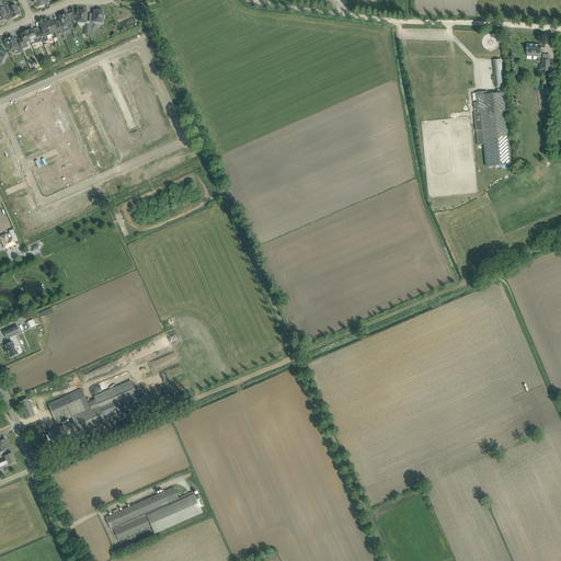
[(16,4),(11,7),(10,8),(8,2),(7,3),(6,1),(1,2),(3,7),(7,14),(10,13),(12,19),(21,15),(16,4)]
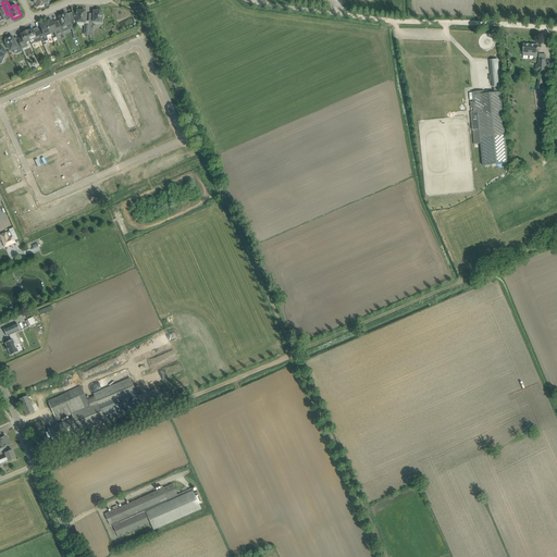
[(86,23),(86,16),(86,11),(77,11),(77,13),(72,14),(73,21),(77,20),(77,23),(86,23)]
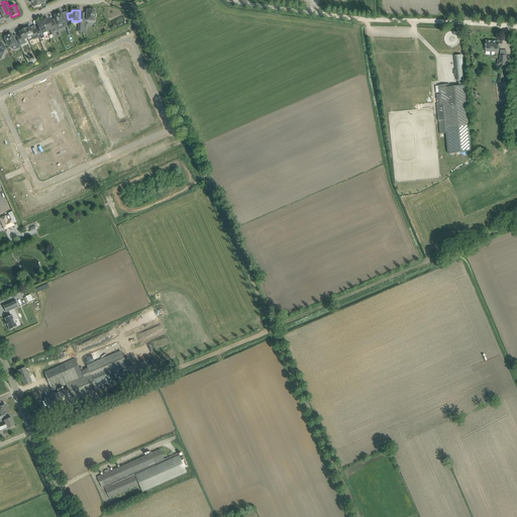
[(96,14),(95,14),(95,11),(94,11),(94,10),(90,10),(90,11),(87,11),(87,17),(83,17),(82,23),(82,32),(83,32),(83,34),(86,34),(86,30),(86,25),(89,25),(89,22),(95,23),(95,21),(95,17),(96,17),(96,16),(96,15),(96,14)]
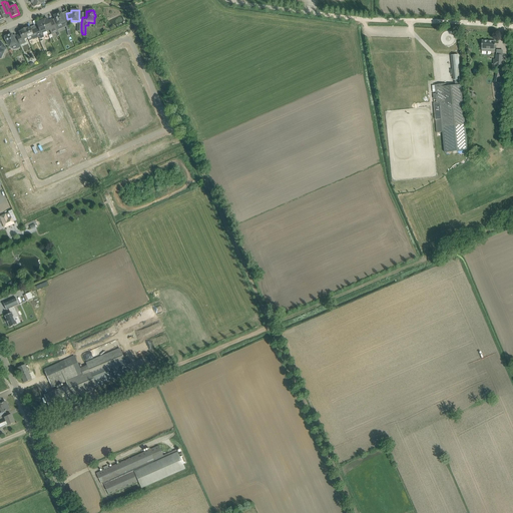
[(54,15),(54,16),(56,20),(58,25),(60,24),(64,26),(65,27),(66,27),(67,30),(68,35),(71,35),(67,19),(66,13),(66,12),(61,14),(61,13),(58,14),(57,13),(55,14),(54,15)]
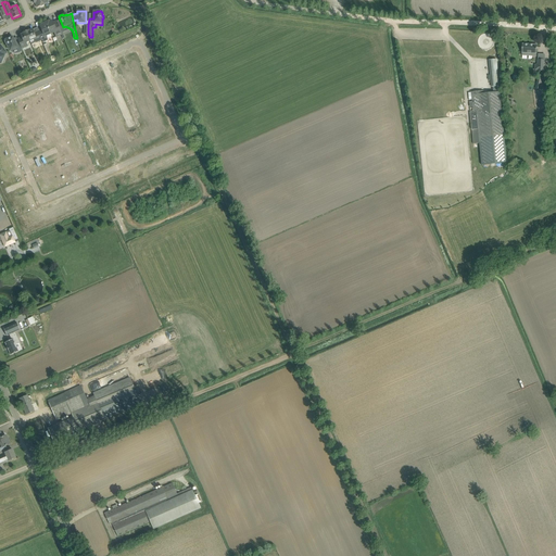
[(49,22),(46,23),(50,34),(53,33),(55,37),(63,35),(61,30),(59,25),(57,21),(52,22),(52,21),(49,23),(49,22)]
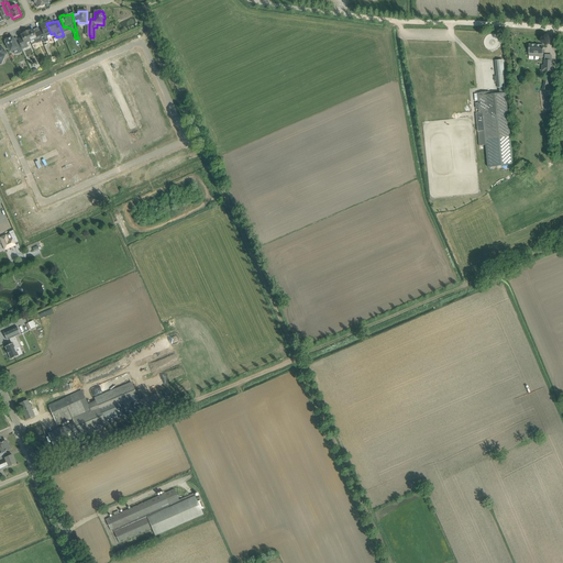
[(47,35),(51,34),(46,23),(43,24),(44,25),(41,26),(37,29),(40,32),(39,32),(42,41),(43,41),(44,43),(48,41),(47,35)]
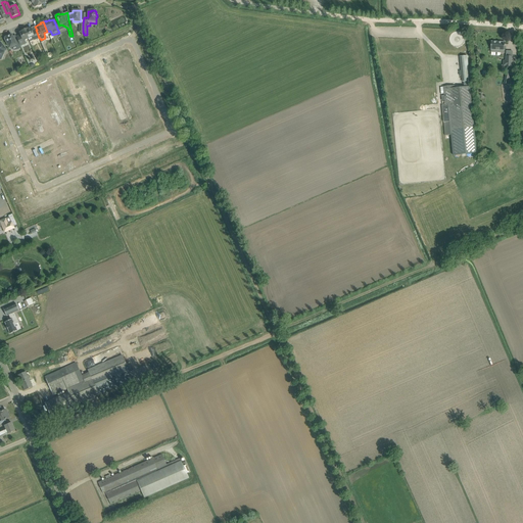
[(33,32),(31,29),(31,28),(28,29),(27,29),(25,30),(29,39),(30,42),(34,40),(34,41),(39,38),(36,30),(33,32)]
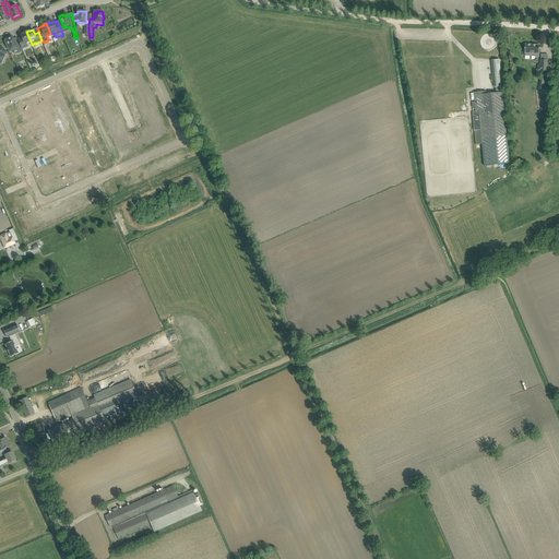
[(26,43),(31,42),(26,32),(23,33),(23,34),(20,35),(22,37),(18,39),(22,49),(27,47),(26,43)]
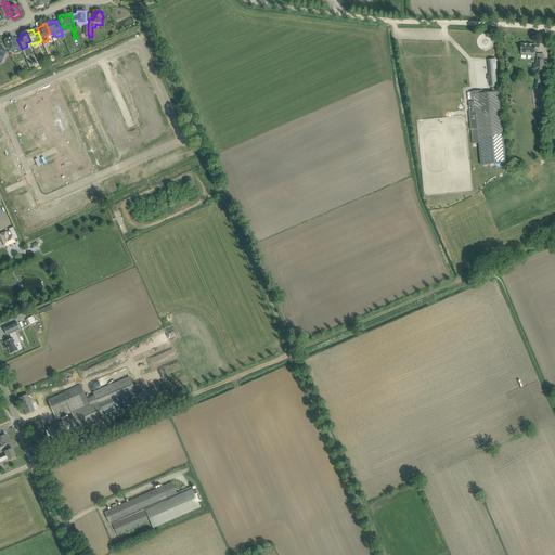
[(22,49),(17,39),(16,37),(13,39),(12,37),(12,38),(11,38),(10,37),(5,39),(7,41),(5,41),(8,47),(9,47),(10,50),(11,50),(12,52),(13,53),(14,53),(16,53),(18,53),(21,52),(21,51),(22,50),(22,49)]
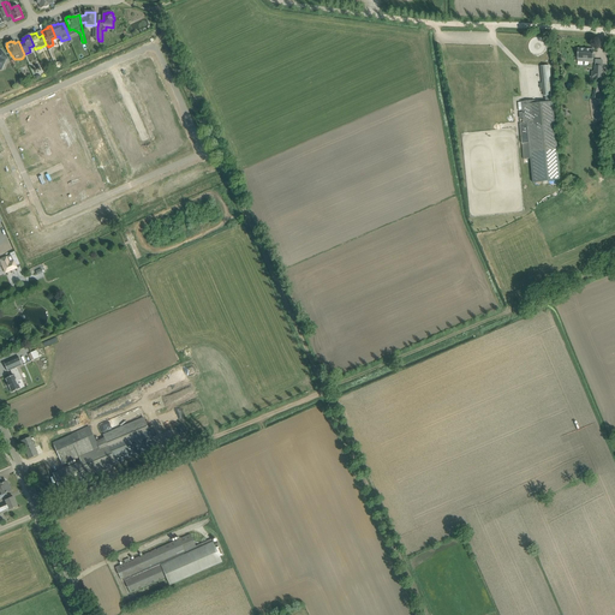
[(593,59),(595,49),(578,49),(578,51),(577,51),(577,54),(578,55),(578,59),(578,61),(593,63),(593,59)]
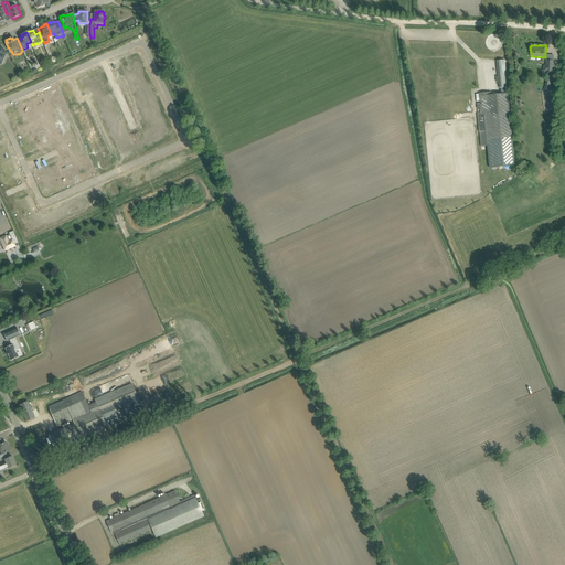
[(500,88),(508,88),(504,60),(497,61),(500,88)]
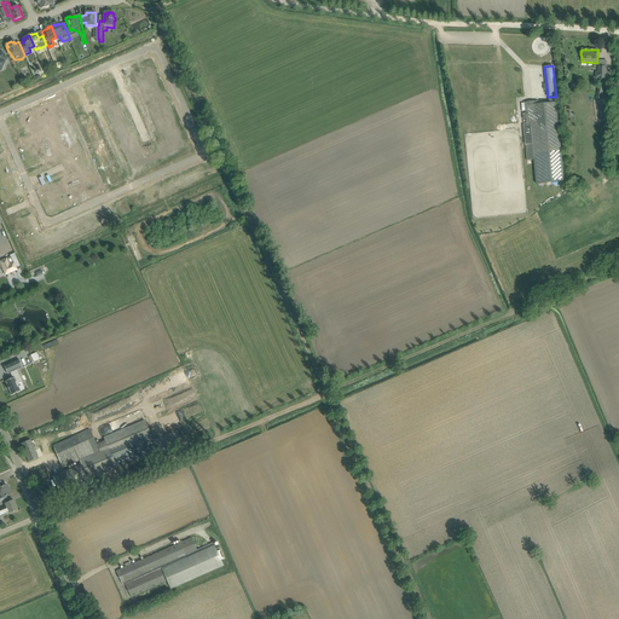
[(606,79),(607,67),(599,67),(599,73),(596,73),(596,79),(599,79),(606,79)]
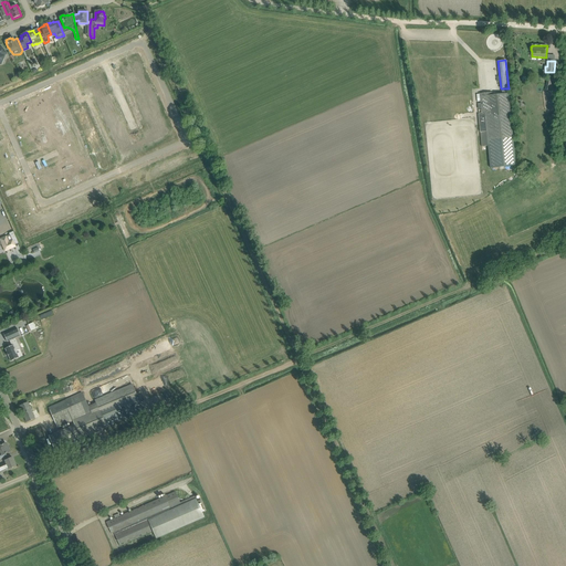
[(49,92),(42,95),(46,106),(53,103),(54,106),(58,104),(55,98),(52,100),(49,92)]
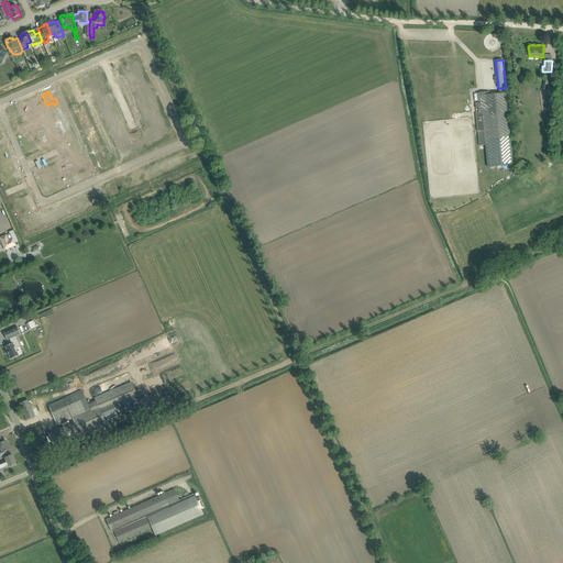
[(490,91),(477,94),(479,117),(478,117),(481,146),(486,145),(488,167),(514,165),(506,94),(490,95),(490,91)]
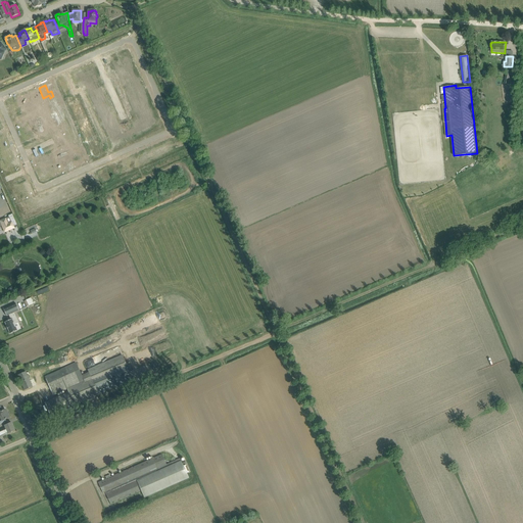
[(36,97),(33,99),(35,104),(39,103),(38,100),(43,98),(39,88),(33,90),(36,97)]
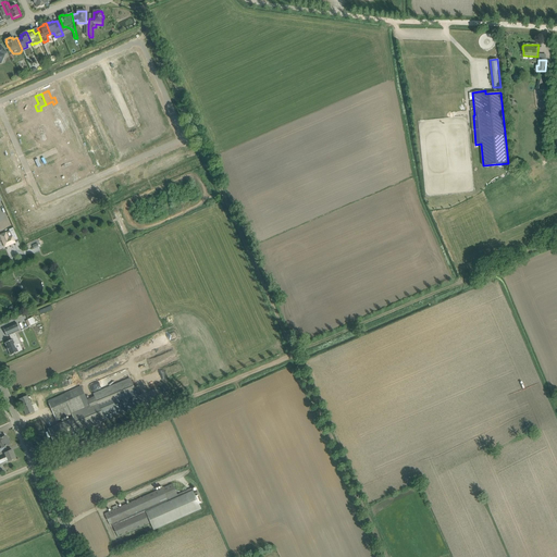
[(24,101),(17,103),(22,115),(28,112),(29,114),(33,113),(31,107),(27,109),(24,101)]
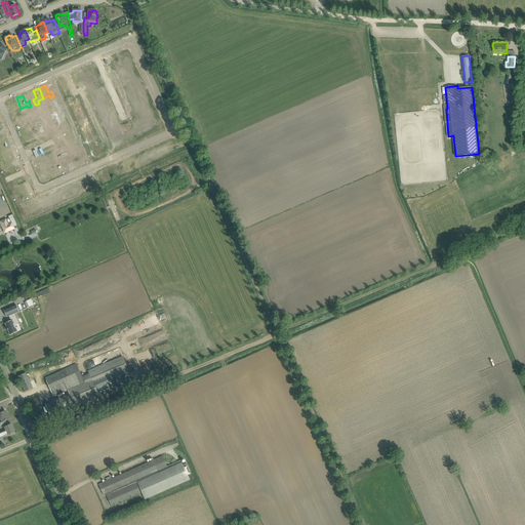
[(13,108),(10,109),(13,115),(16,113),(15,111),(22,109),(21,109),(16,97),(10,101),(13,108)]
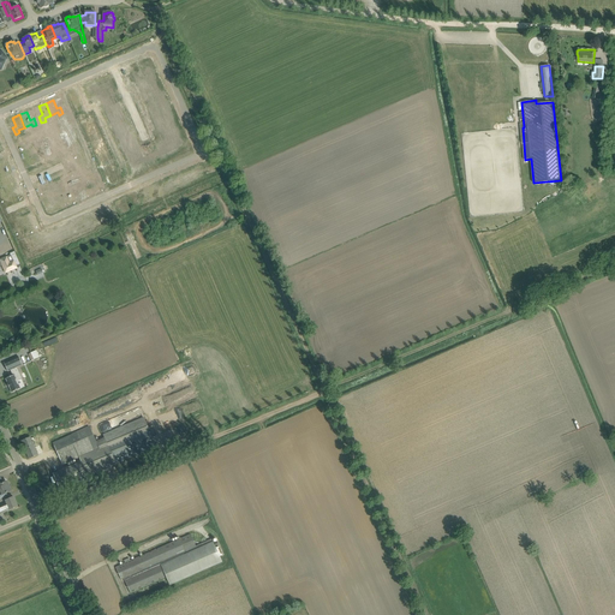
[(71,119),(60,124),(63,130),(73,126),(71,119)]
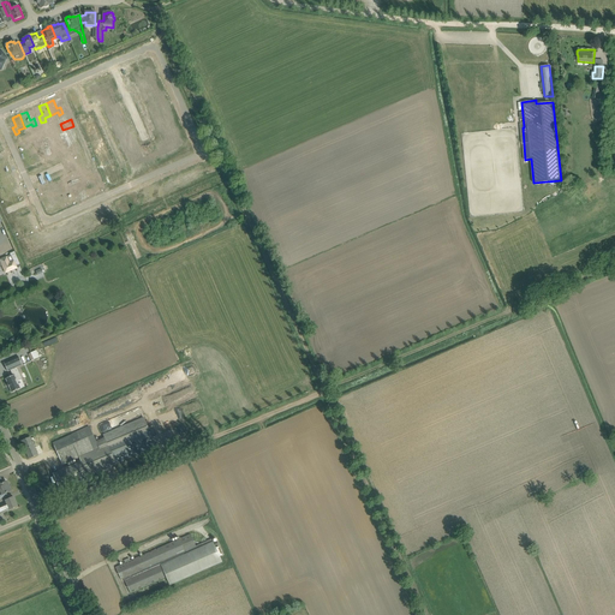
[(73,126),(63,130),(66,136),(76,132),(73,126)]
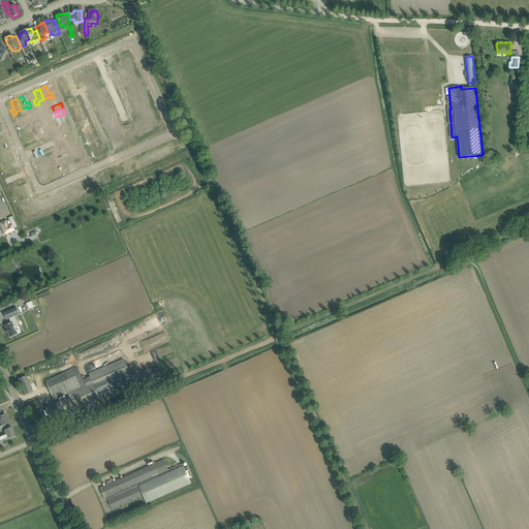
[(65,114),(57,117),(59,122),(67,118),(65,114)]
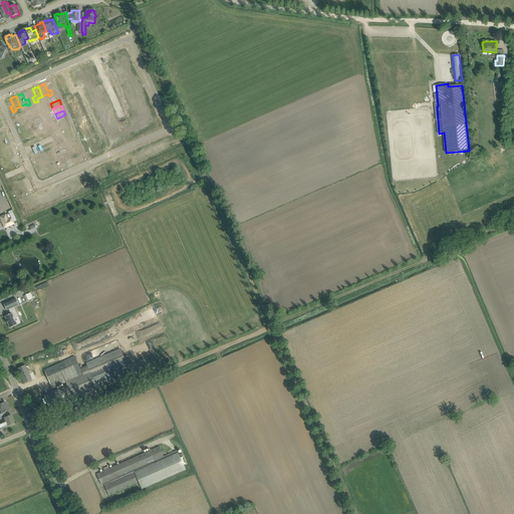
[(65,114),(57,118),(59,123),(67,120),(65,114)]
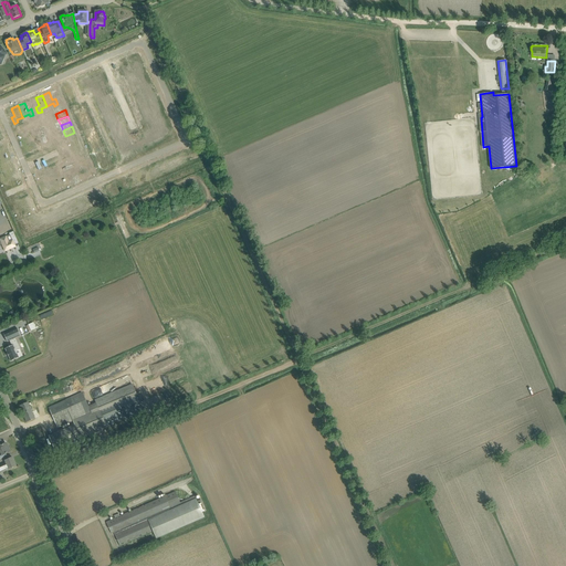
[(27,134),(20,137),(23,143),(32,138),(30,133),(32,132),(31,128),(24,130),(27,134)]
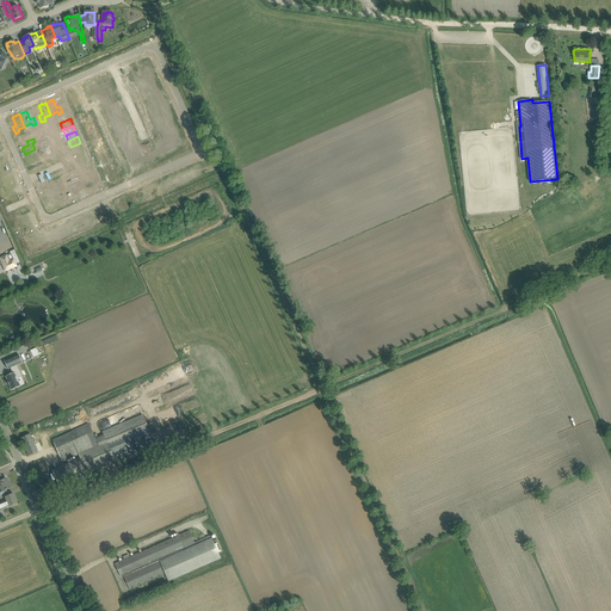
[(82,148),(71,153),(74,160),(86,155),(82,148)]
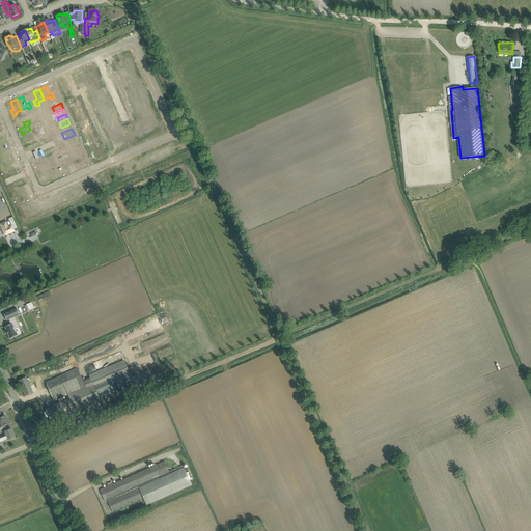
[(30,130),(22,134),(24,139),(29,137),(31,140),(36,138),(35,134),(32,135),(30,130)]
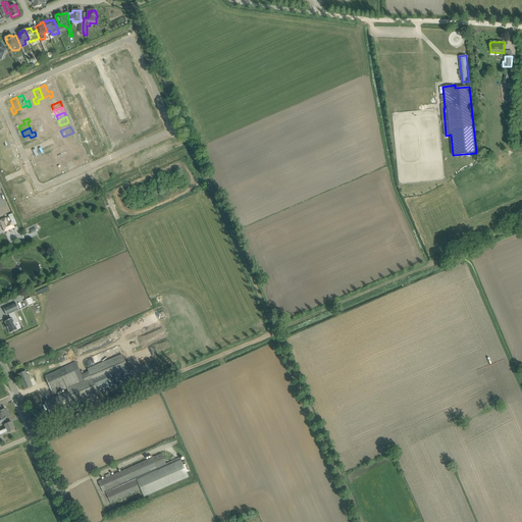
[(118,136),(108,140),(110,145),(111,144),(113,148),(118,146),(118,145),(121,144),(120,140),(123,139),(120,132),(117,133),(118,136)]
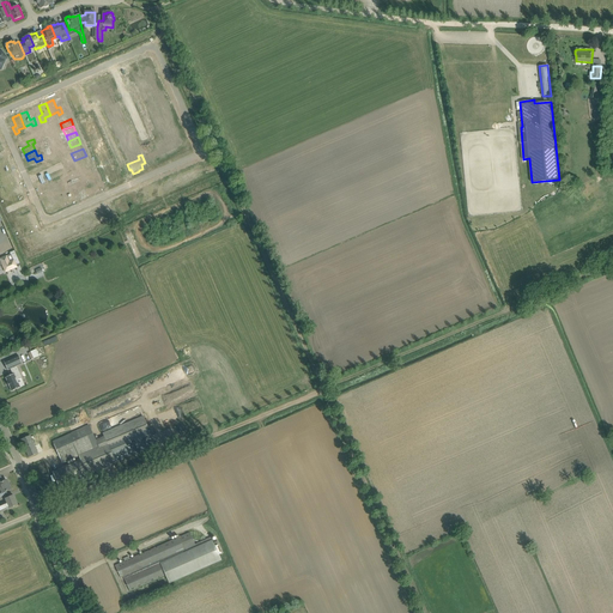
[(86,156),(74,161),(77,168),(90,163),(86,156)]
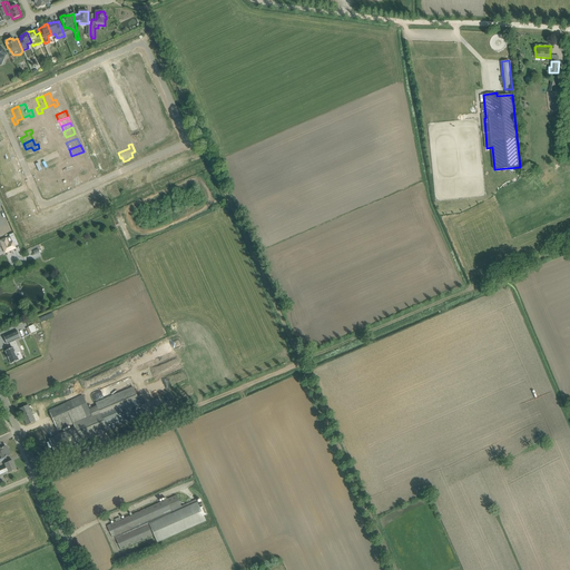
[(84,151),(71,156),(75,163),(86,158),(84,151)]
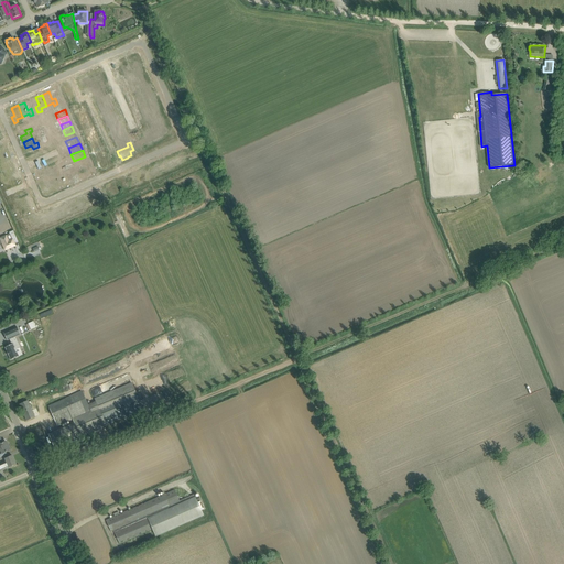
[(169,165),(162,169),(165,176),(173,173),(170,167),(185,161),(181,152),(166,158),(169,165)]
